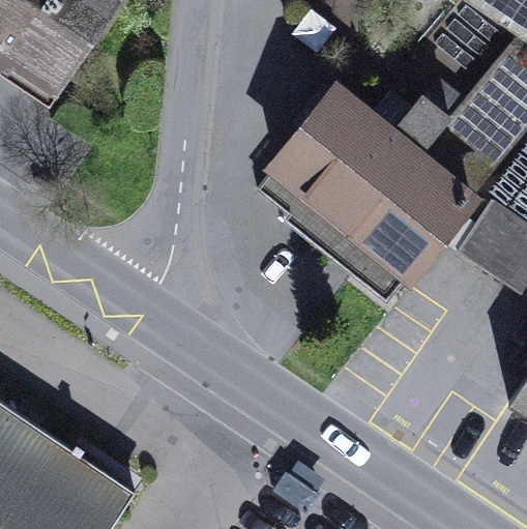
[(0,80),(41,108),(114,0),(0,0),(0,80)]
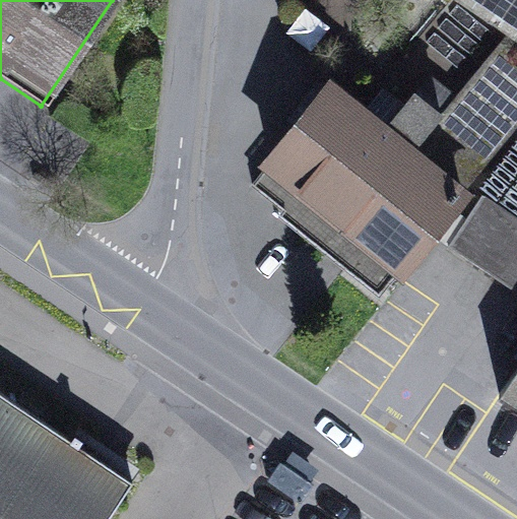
[(442,118),(409,155),(458,195),(516,122),(516,0),(500,0),(490,16),(511,30),(442,118)]
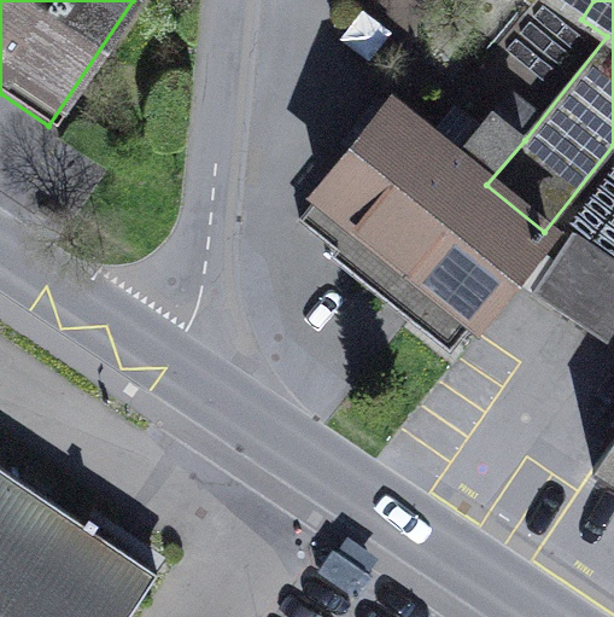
[(551,0),(582,19),(594,0),(551,0)]
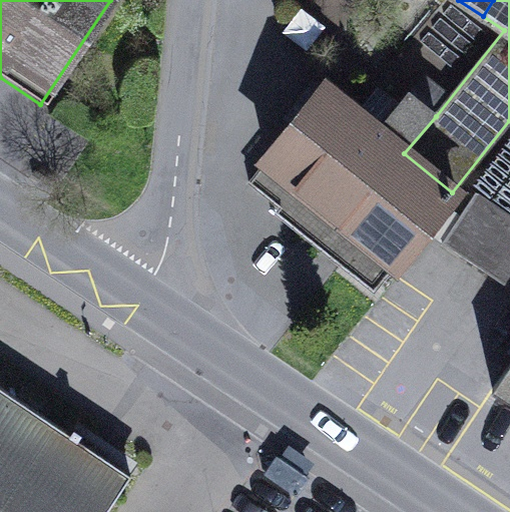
[(445,97),(422,79),(398,107),(386,121),(393,126),(384,137),(356,114),(326,89),(287,137),(249,182),(317,236),(376,284),(452,192),(404,153),(436,116),(432,113),(445,97)]
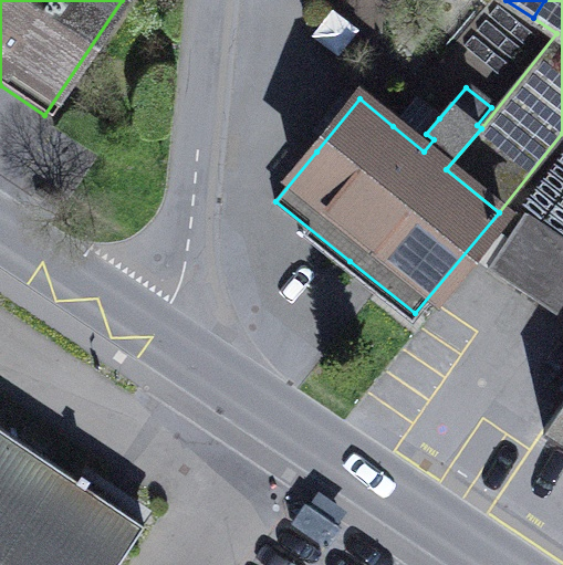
[(415,100),(408,107),(393,126),(424,152),(434,139),(426,134),(439,118),(415,100)]
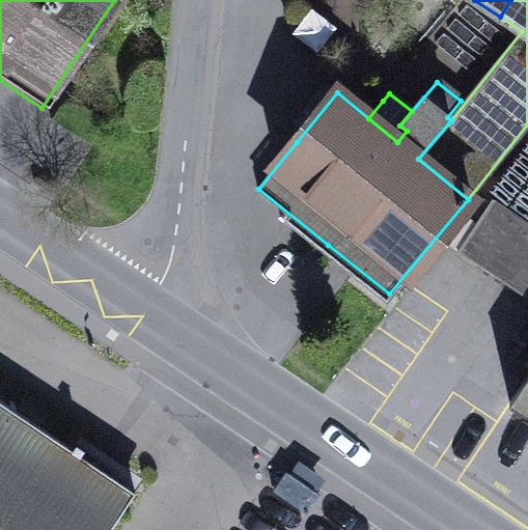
[(456,252),(527,300),(527,225),(491,200),(456,252)]
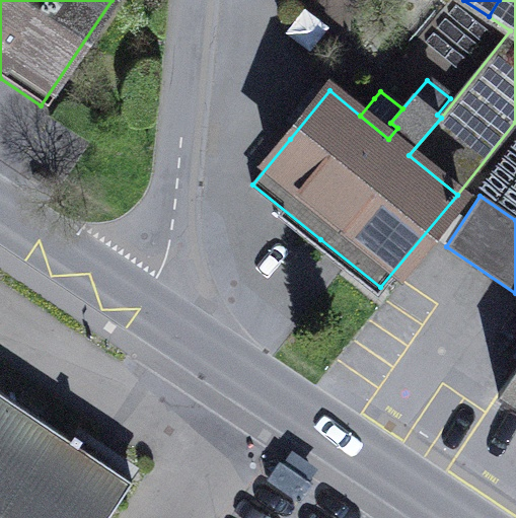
[(515,365),(497,394),(515,407),(515,365)]
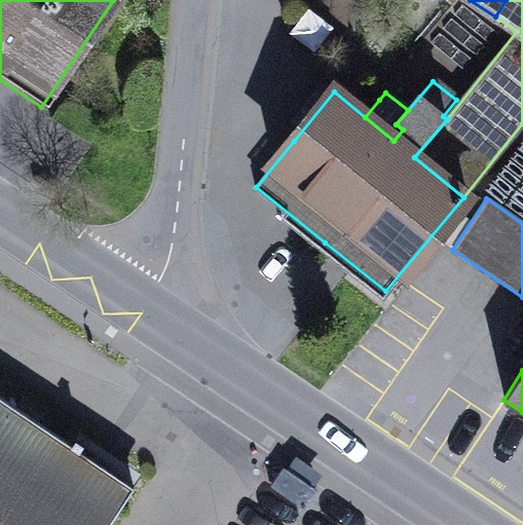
[(108,524),(133,489),(77,451),(80,447),(74,442),(71,447),(0,399),(0,524),(108,524)]
